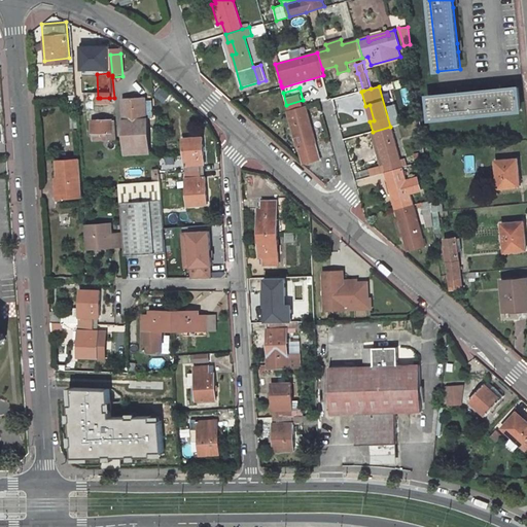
[(430,119),(520,111),(518,89),(500,91),(492,91),(456,95),(448,96),(427,98),(430,119)]
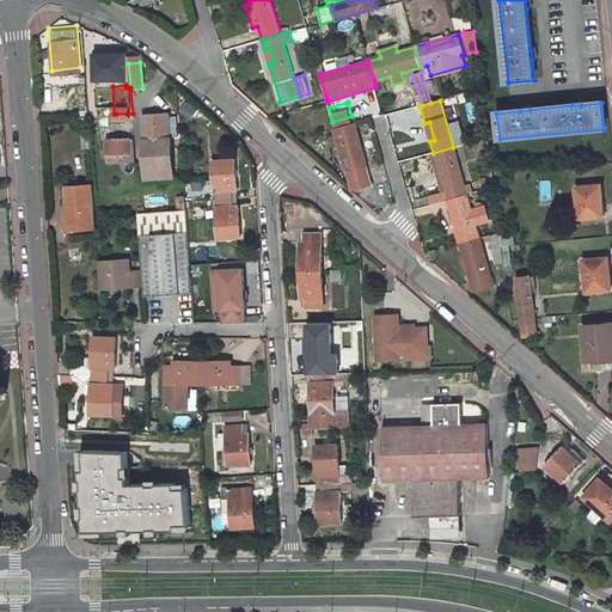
[(142,114),(146,170),(171,169),(167,134),(165,115),(165,111),(142,114)]
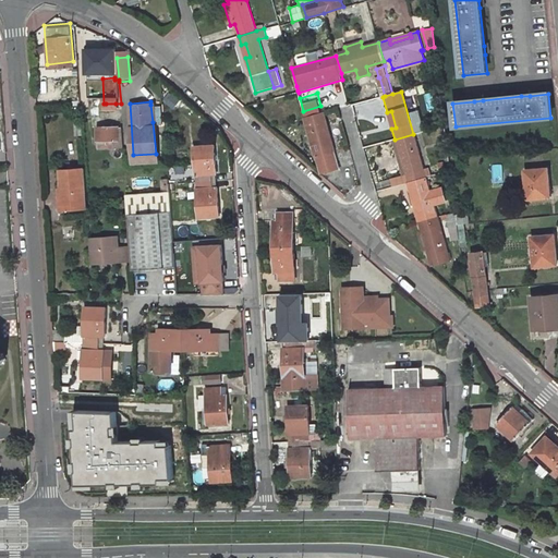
[(97,152),(125,149),(123,129),(118,130),(116,104),(106,104),(108,131),(96,132),(97,152)]
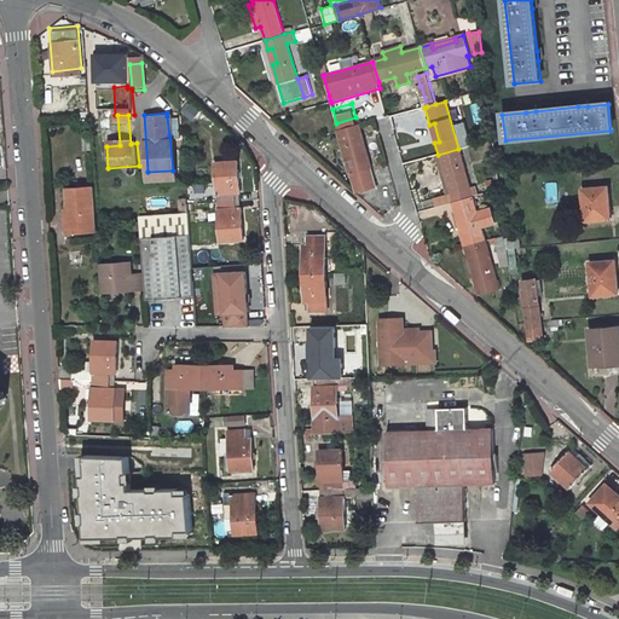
[(179,136),(177,115),(167,116),(169,136),(179,136)]
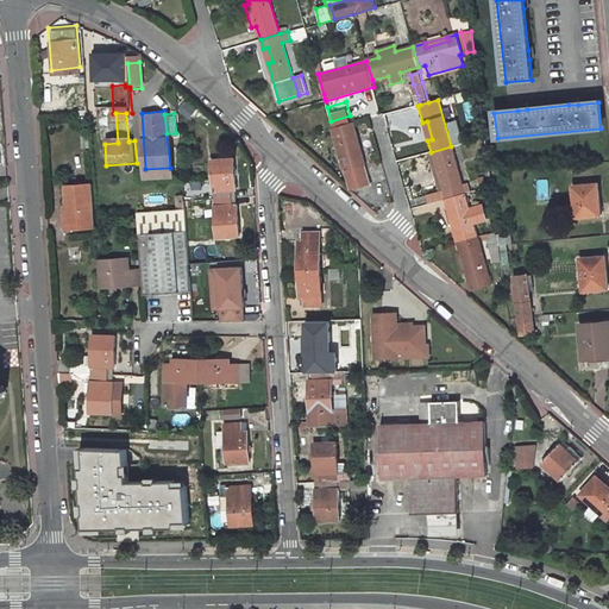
[(432,139),(427,121),(422,123),(427,140),(432,139)]
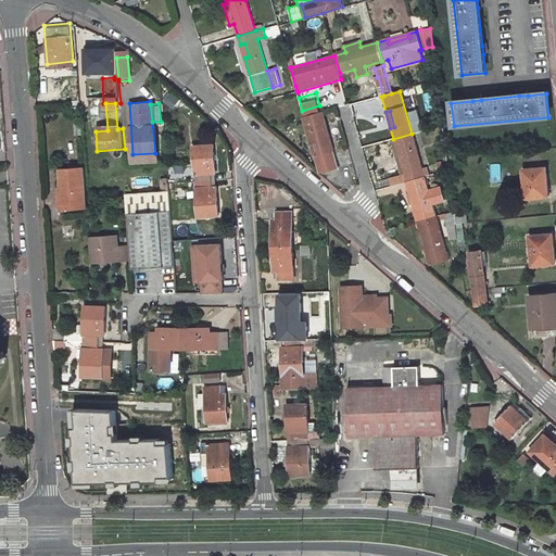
[(303,117),(318,173),(337,167),(331,144),(327,147),(320,126),(325,124),(321,112),(303,117)]
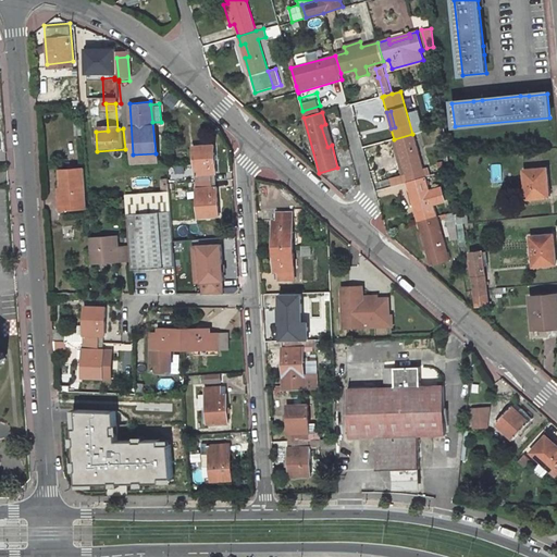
[(332,145),(325,124),(321,126),(327,147),(332,145)]
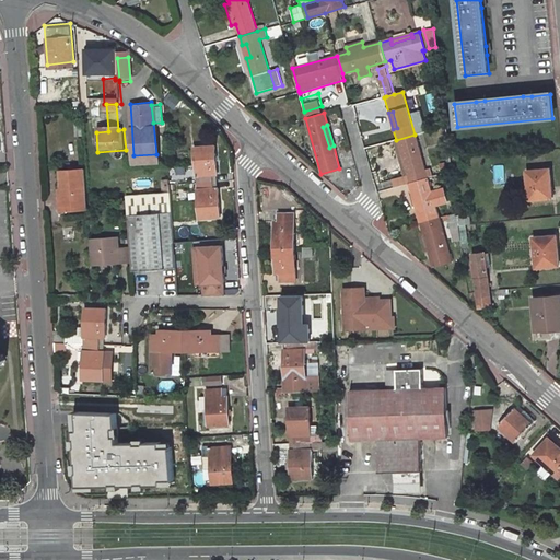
[(428,178),(415,135),(396,140),(399,152),(404,150),(409,166),(404,167),(408,184),(428,178)]
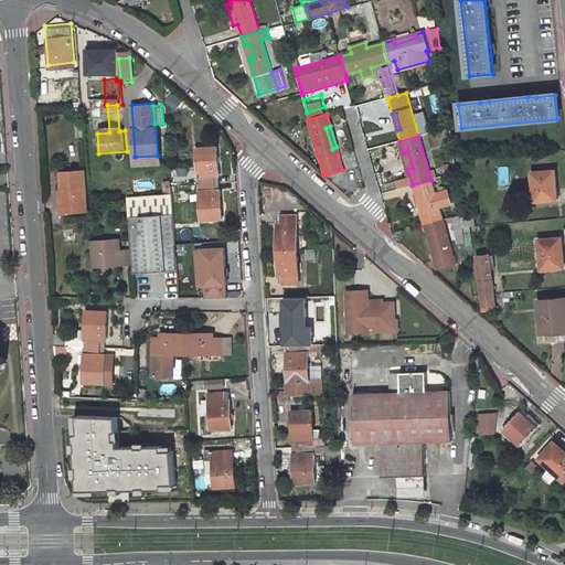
[(413,168),(407,151),(403,153),(407,169),(413,168)]
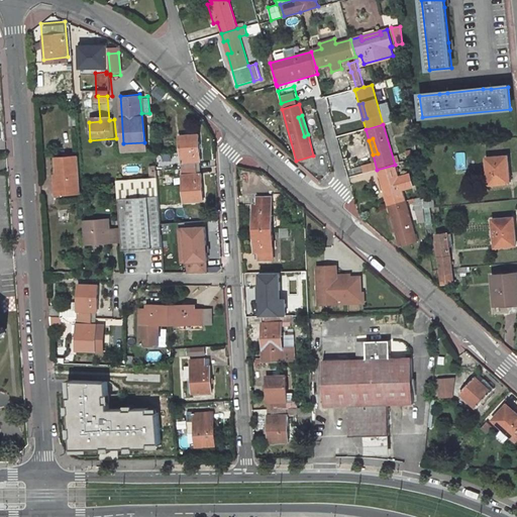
[(180,176),(196,174),(195,167),(200,166),(198,140),(176,143),(180,176)]
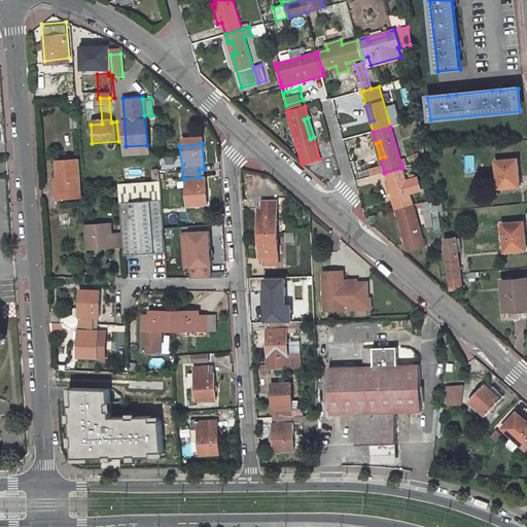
[(519,187),(517,161),(495,163),(498,189),(519,187)]
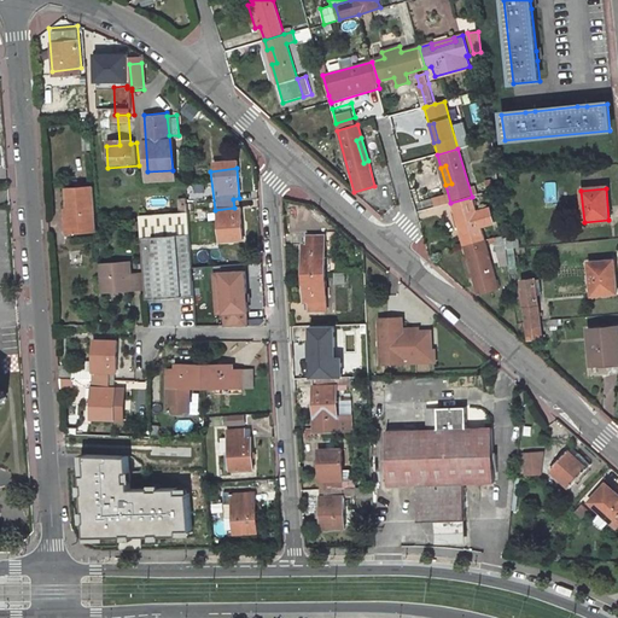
[(101,238),(98,192),(71,194),(73,207),(69,207),(71,226),(79,225),(80,240),(101,238)]
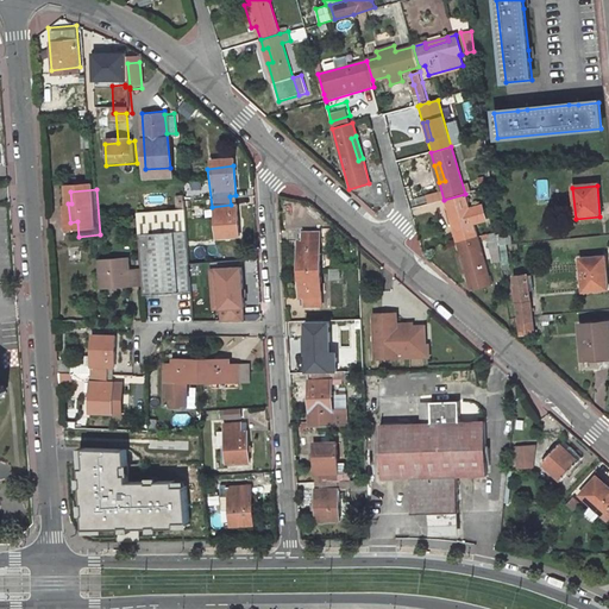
[(477,238),(465,194),(444,200),(446,208),(451,207),(458,230),(453,231),(457,243),(477,238)]
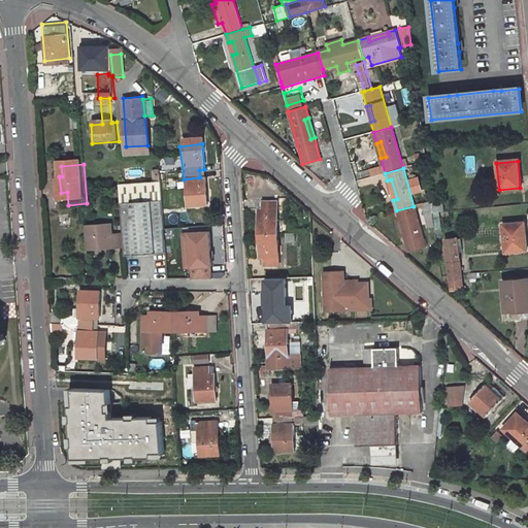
[(200,177),(184,179),(188,211),(207,209),(205,182),(201,182),(200,177)]
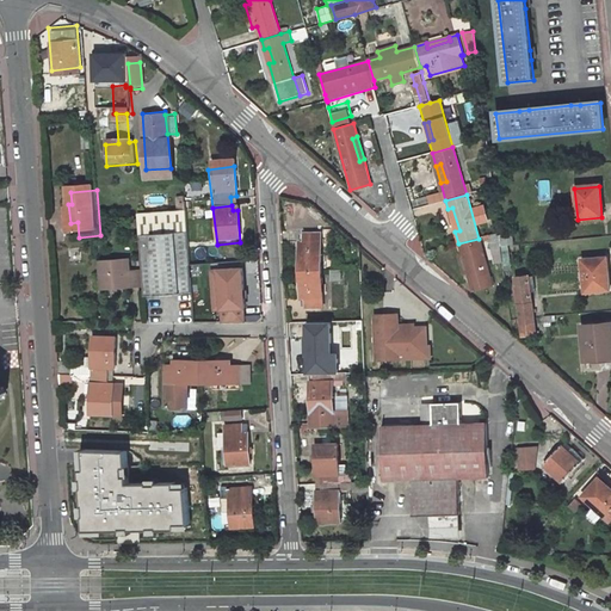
[(448,209),(455,232),(460,230),(452,208),(448,209)]
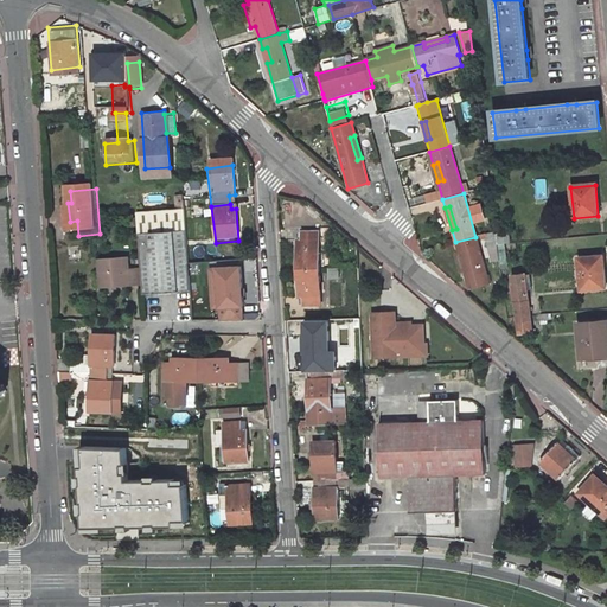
[(185,209),(178,210),(138,212),(141,268),(142,283),(144,294),(191,291),(185,209)]
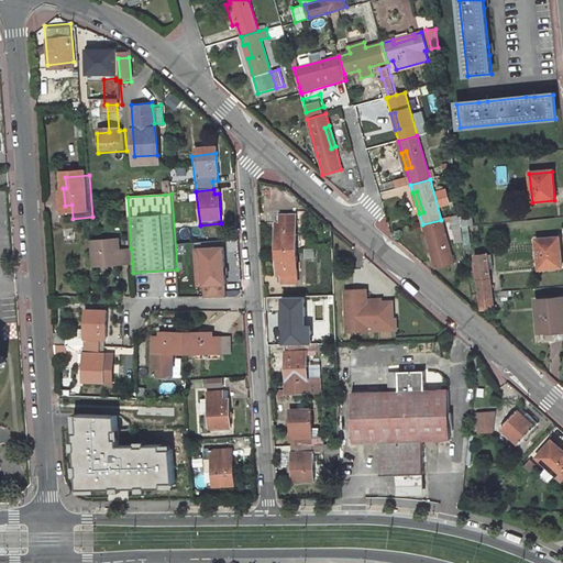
[(463,233),(460,214),(444,219),(445,222),(450,221),(454,235),(463,233)]
